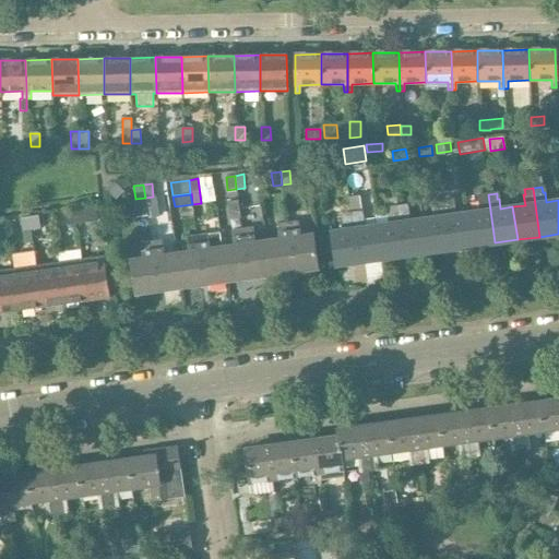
[(479,212),(467,213),(472,246),(495,242),(488,194),(479,195),(479,201),(478,201),(479,212)]
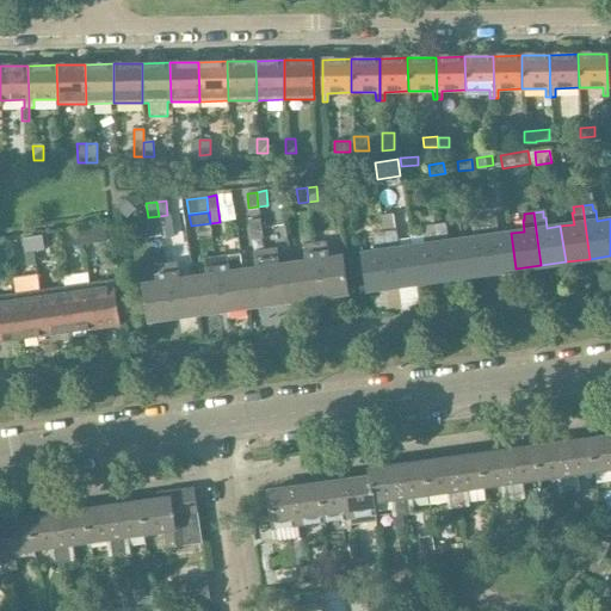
[(493,217),(483,220),(491,272),(516,269),(511,233),(498,235),(495,223),(494,224),(493,217)]
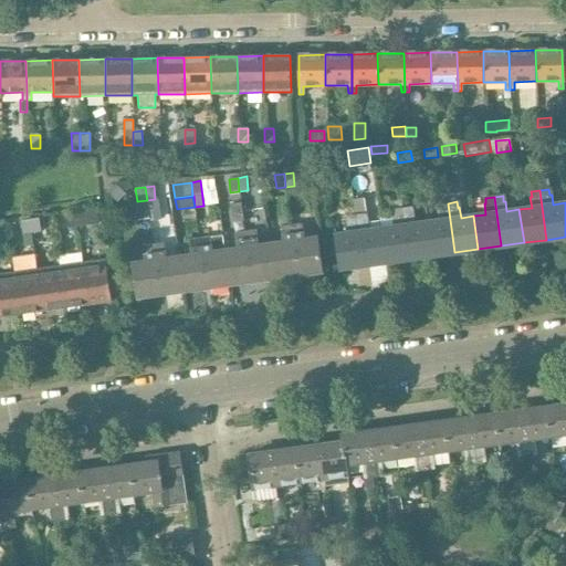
[(439,220),(427,222),(431,255),(454,252),(448,203),(439,205),(440,210),(438,210),(439,220)]
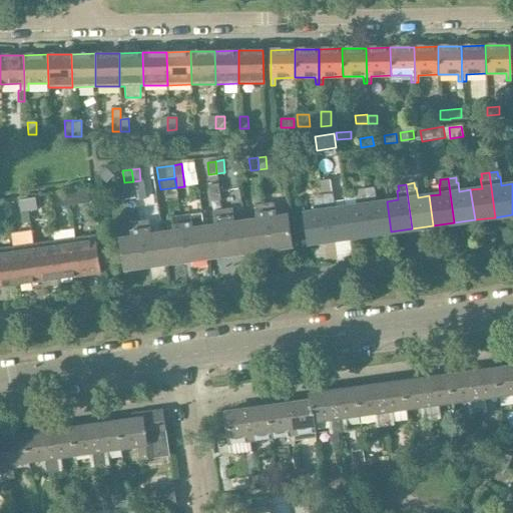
[(372,188),(364,189),(371,234),(391,231),(387,201),(376,203),(375,193),(373,193),(372,188)]
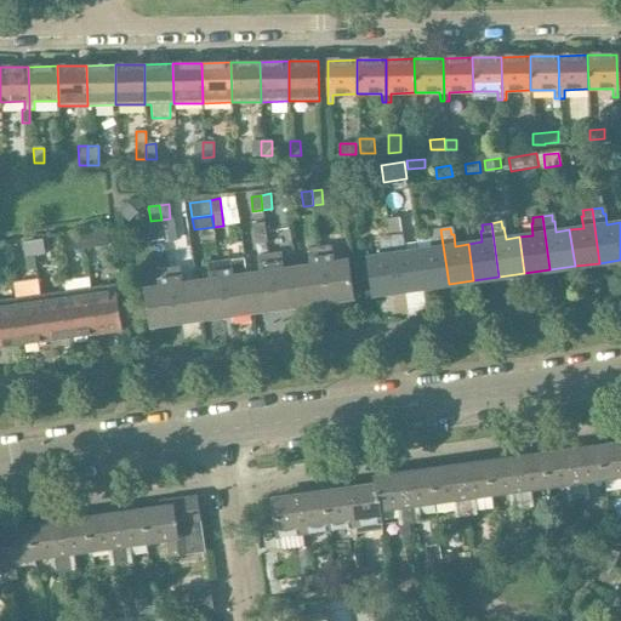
[(432,249),(419,251),(423,288),(449,284),(440,229),(431,231),(432,238),(429,238),(432,249)]
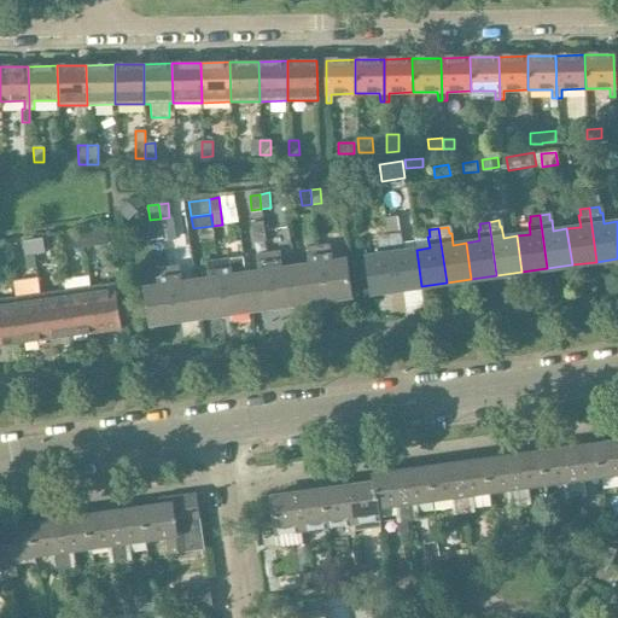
[(105,229),(91,231),(81,233),(83,248),(93,246),(108,244),(105,229)]
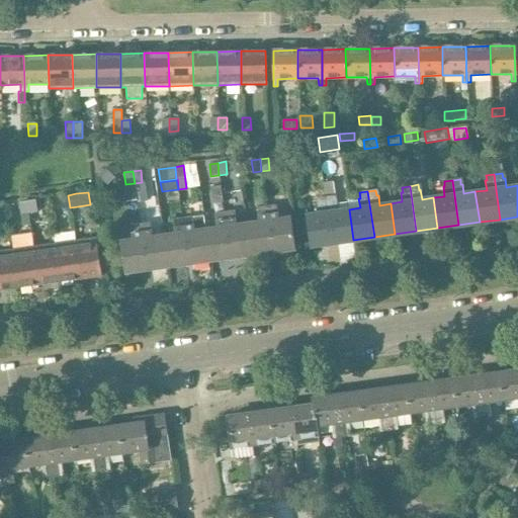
[(68,195),(60,196),(62,208),(70,207),(68,195)]
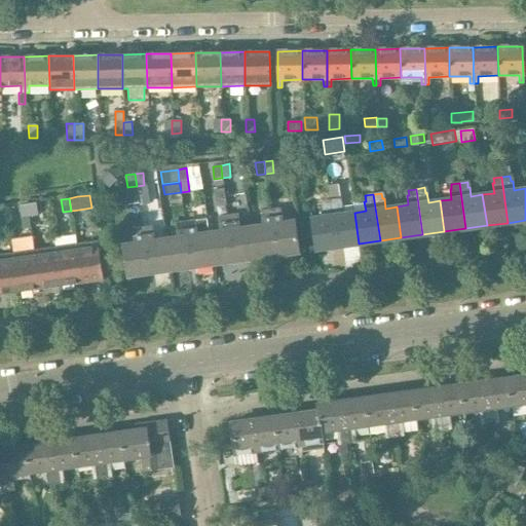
[(339,199),(331,200),(337,247),(359,243),(354,213),(343,214),(341,204),(339,204),(339,199)]
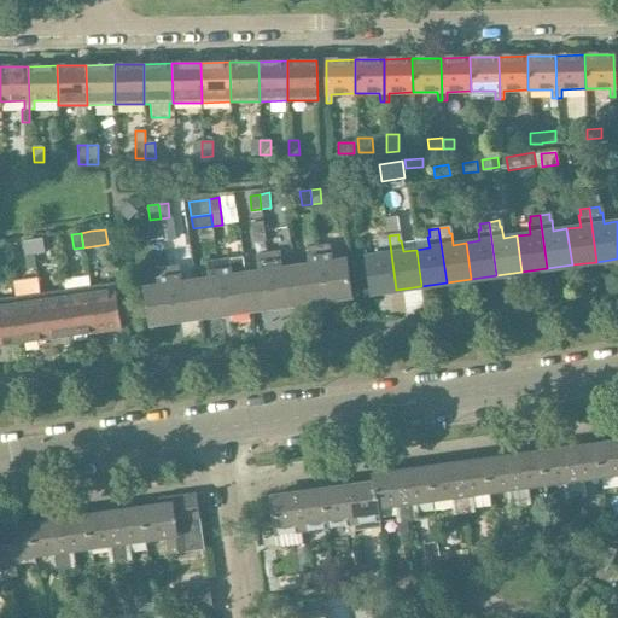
[(371,293),(396,290),(389,235),(379,237),(380,243),(378,244),(379,255),(365,257),(371,293)]
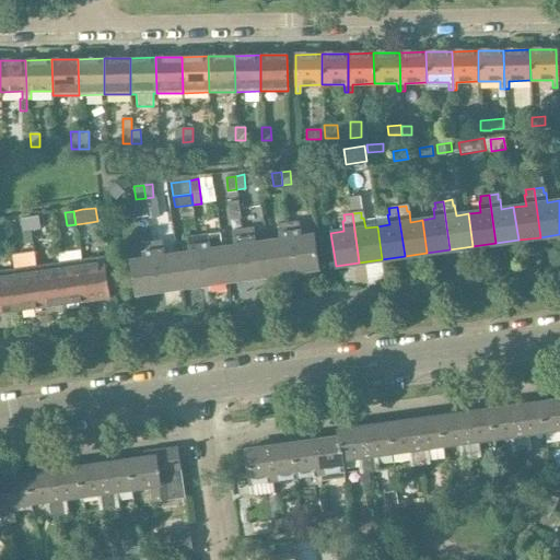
[(37,216),(28,218),(31,231),(39,230),(37,216)]
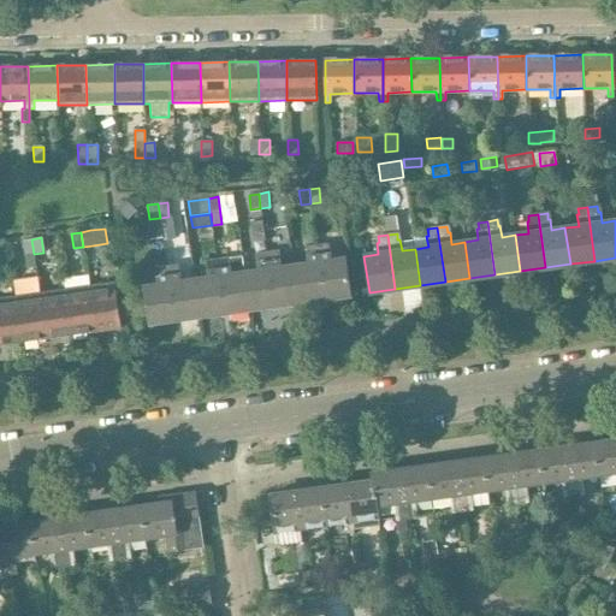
[(31,240),(22,241),(24,255),(34,254),(31,240)]
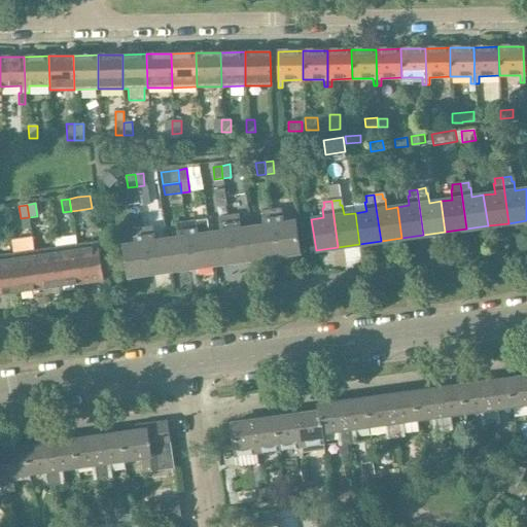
[(281,208),(271,210),(277,255),(300,252),(295,221),(283,223),(281,208)]
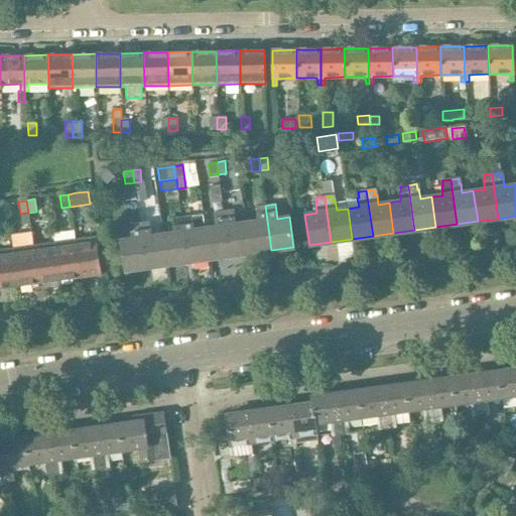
[(258,221),(246,223),(251,253),(271,250),(265,206),(256,207),(258,221)]
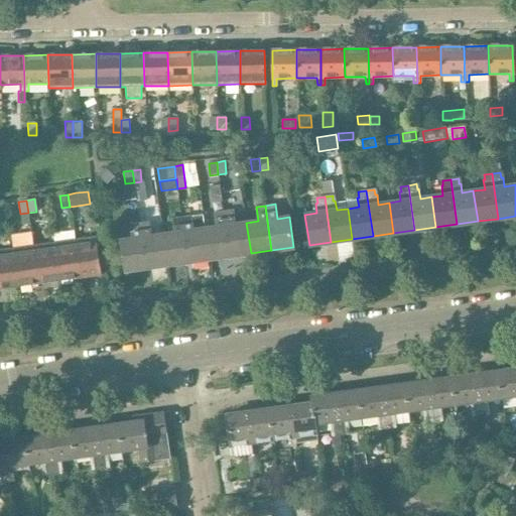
[(233,210),(224,211),(230,256),(251,253),(246,223),(235,224),(233,210)]
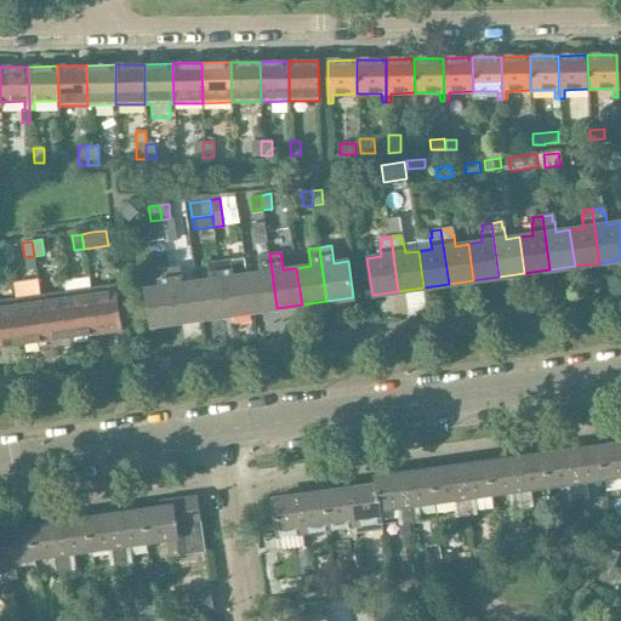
[(277,308),(269,254),(257,256),(260,273),(246,275),(251,312),(277,308)]
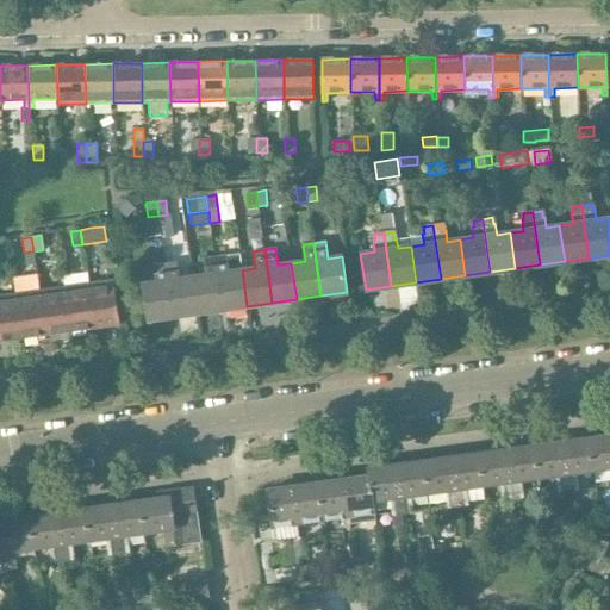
[(247,306),(242,271),(240,254),(226,256),(226,255),(215,256),(222,310),(247,306)]
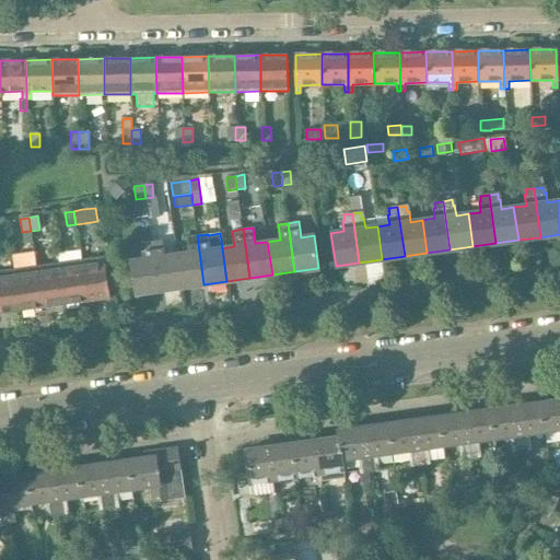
[(189,253),(176,255),(181,288),(203,284),(197,235),(187,237),(189,253)]
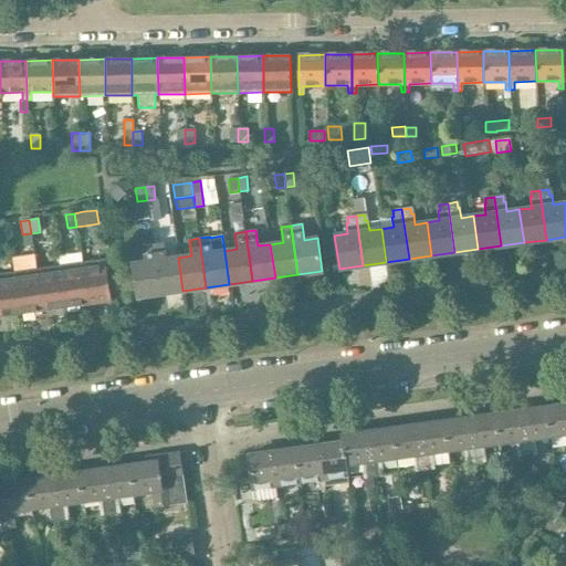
[(164,243),(153,244),(160,294),(182,291),(178,258),(166,259),(164,243)]
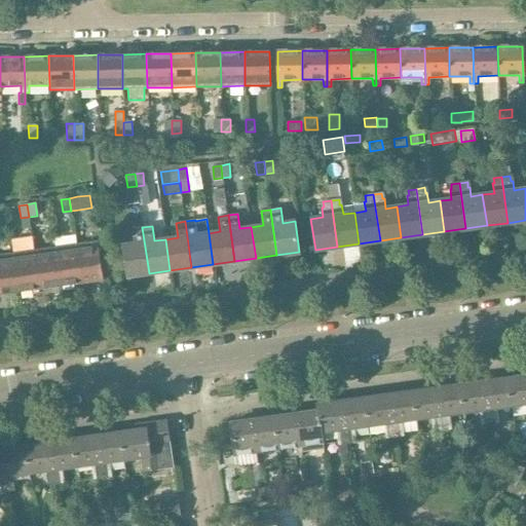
[(126,276),(149,273),(142,227),(133,228),(135,243),(122,245),(126,276)]
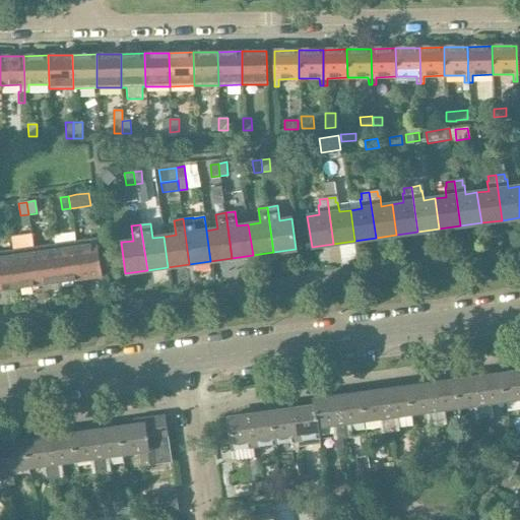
[(95,239),(74,242),(80,279),(102,276),(95,239)]
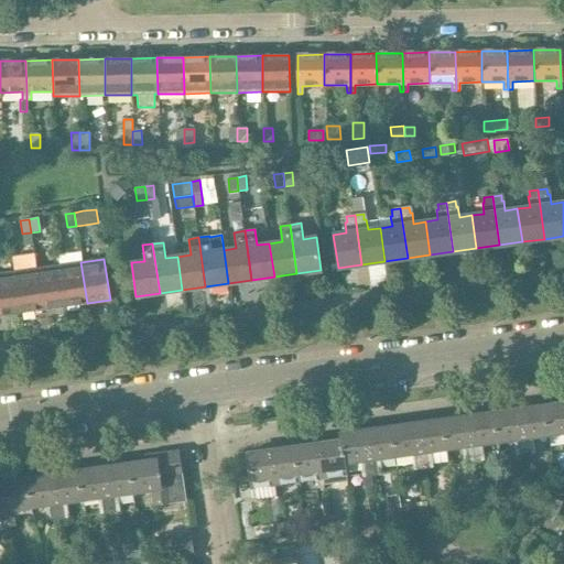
[(80,262),(58,266),(64,306),(87,303),(80,262)]
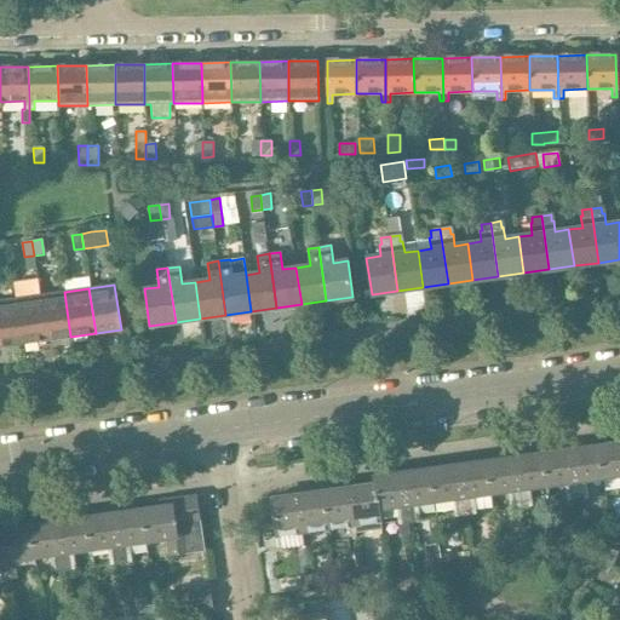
[(64,292),(40,296),(46,340),(70,337),(64,292)]
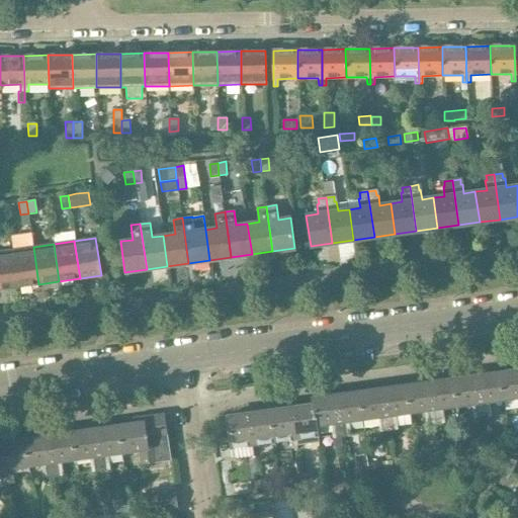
[(33,247),(12,249),(17,286),(38,284),(33,247)]
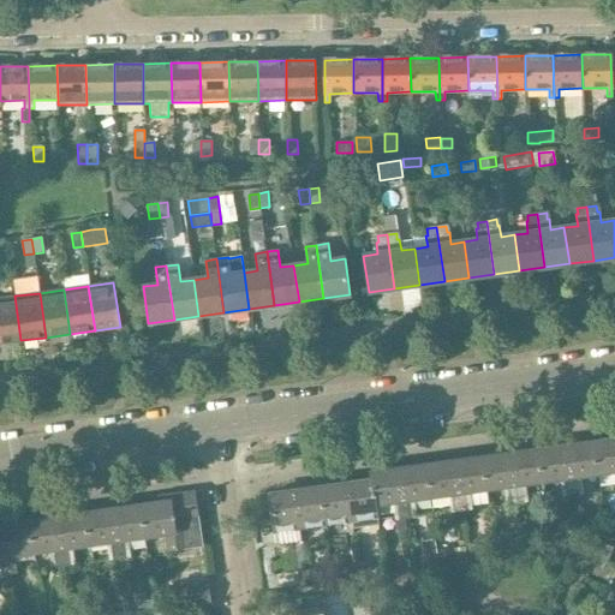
[(15,296),(0,298),(0,342),(21,340),(15,296)]
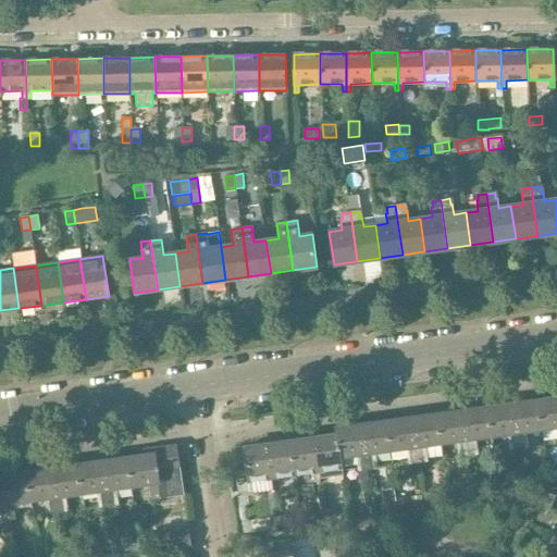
[(556,397),(537,400),(542,429),(556,425),(556,397)]
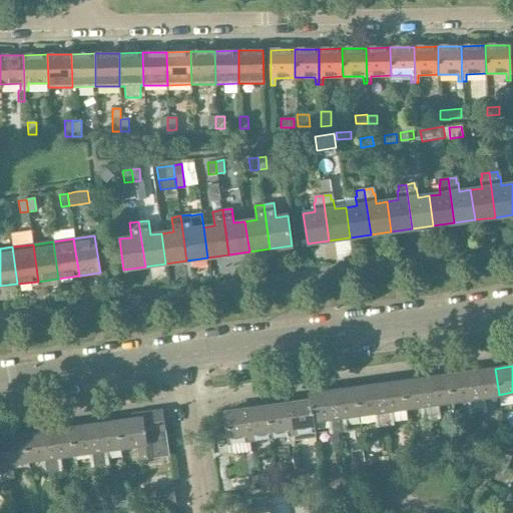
[(495,369),(472,372),(477,413),(484,412),(482,397),(499,395),(495,369)]
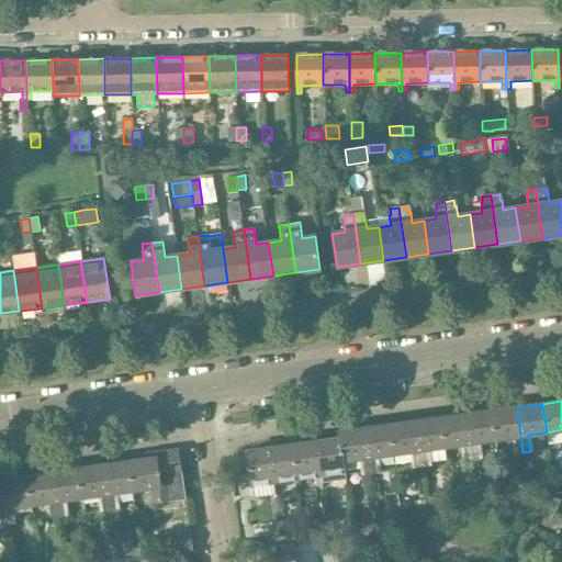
[(517,407),(492,411),(495,439),(514,437),(516,453),(523,452),(517,407)]
